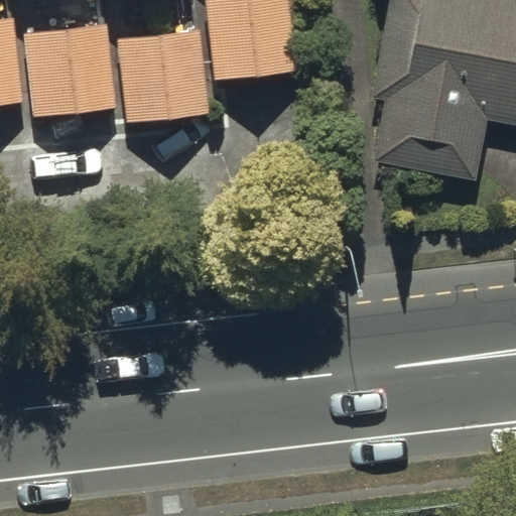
[(205,0),(215,79),(297,69),(289,0),(205,0)]
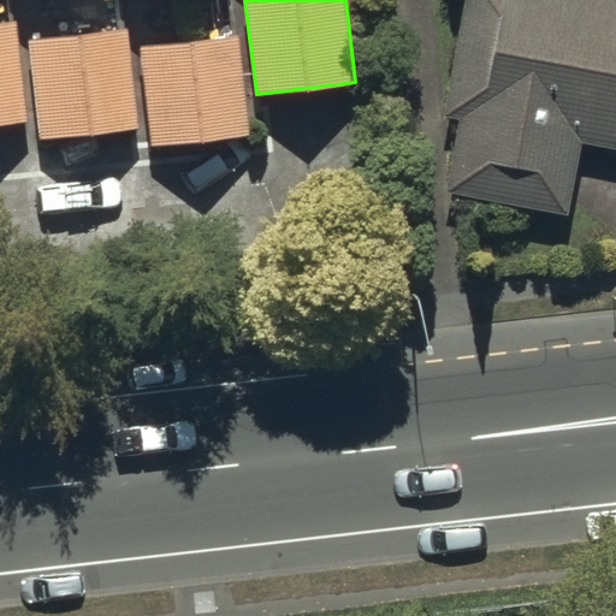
[(567,217),(581,143),(615,149),(615,0),(467,0),(445,116),(460,119),(445,193),(567,217)]
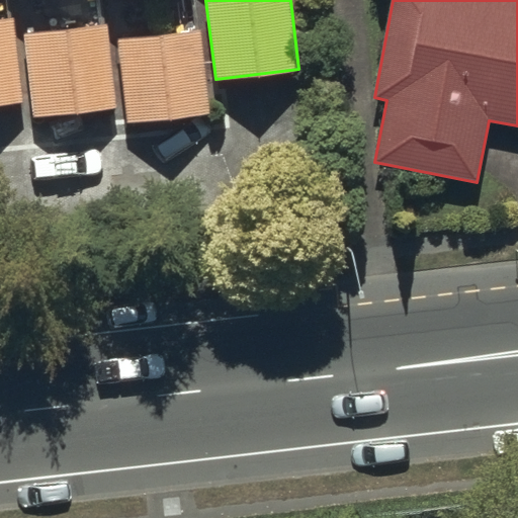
[(0,18),(0,103),(24,101),(13,17),(0,18)]
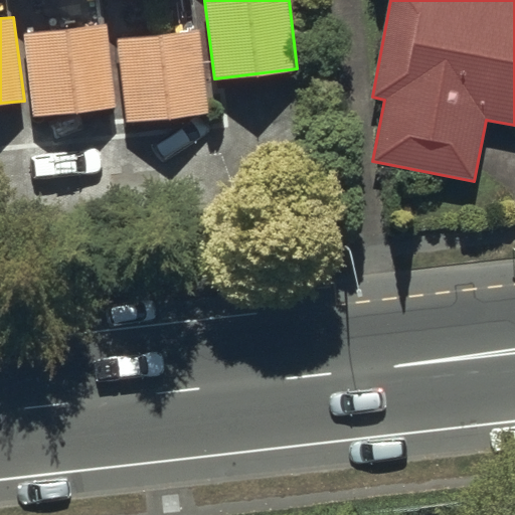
[(24,34),(34,117),(115,108),(106,25),(24,34)]
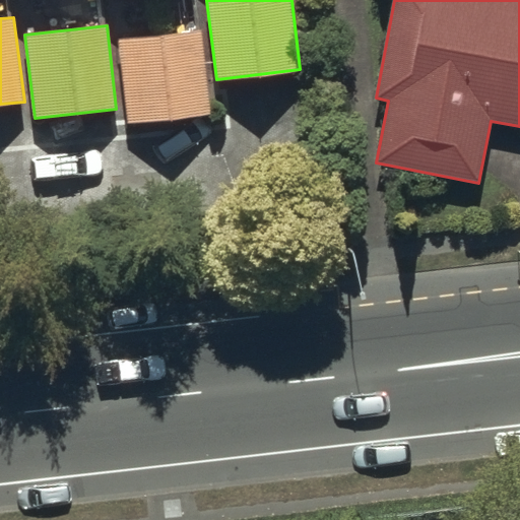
[(118,40),(128,123),(211,113),(201,29),(118,40)]
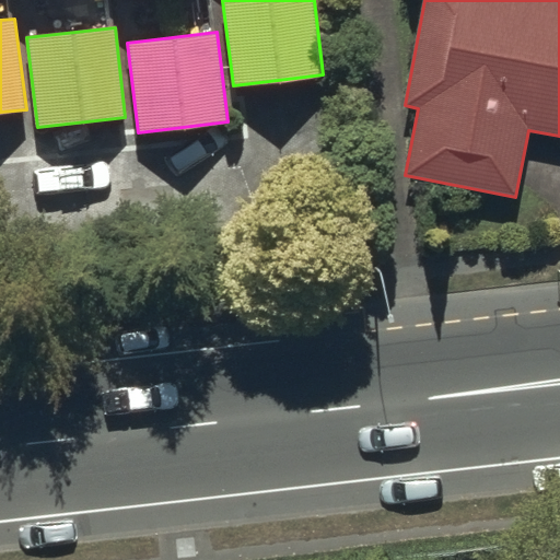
All buildings are outlined.
